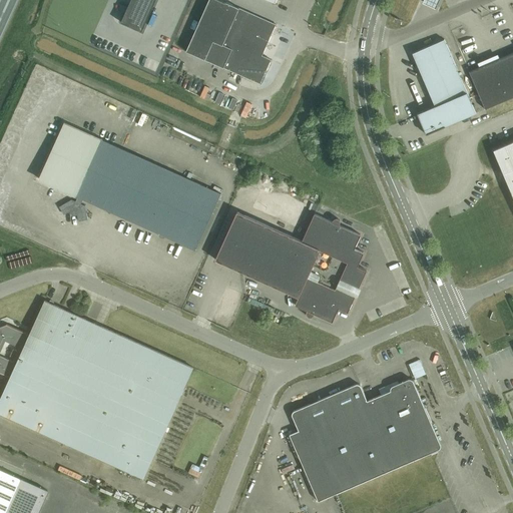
[(131,0),(121,23),(142,32),(155,0),(131,0)]
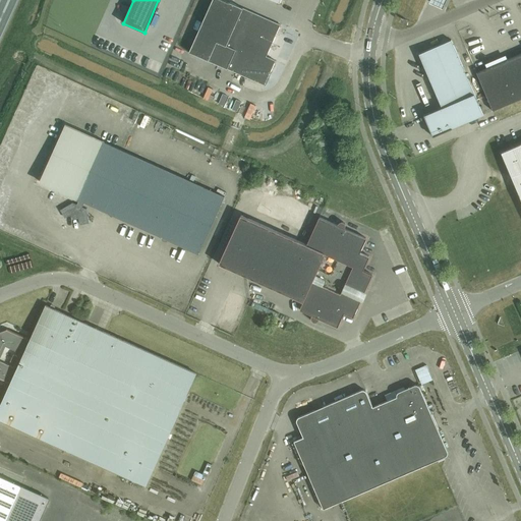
[(282,20),(237,0),(212,0),(189,53),(264,85),(273,66),(264,62),(282,20)]
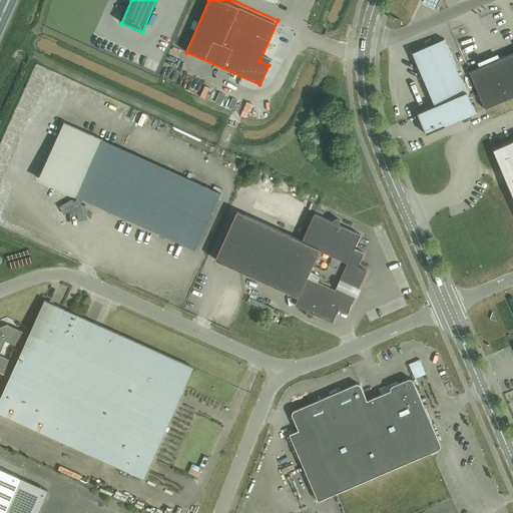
[(427,135),(476,113),(444,40),(413,53),(435,105),(417,113),(427,135)]
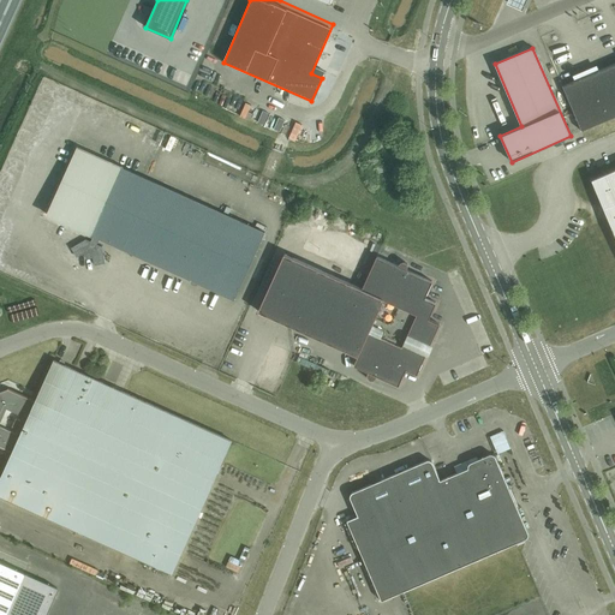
[(614,63),(562,85),(561,85),(581,132),(583,132),(583,131),(614,117),(614,63)]
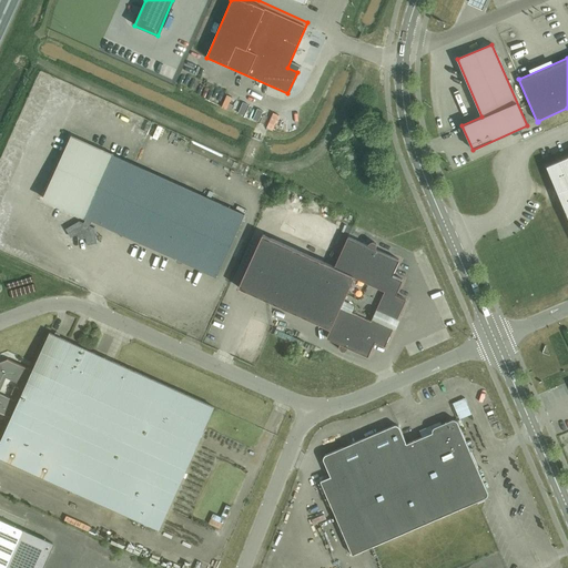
[(217,87),(212,100),(223,104),(229,92),(217,87)]
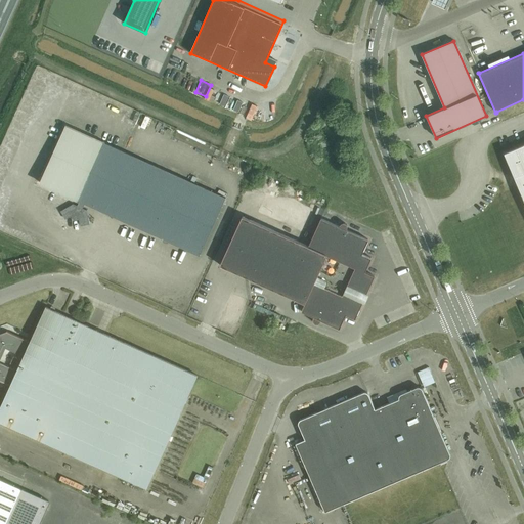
[(213,85),(209,97),(221,101),(220,102),(233,108),(238,95),(213,85)]
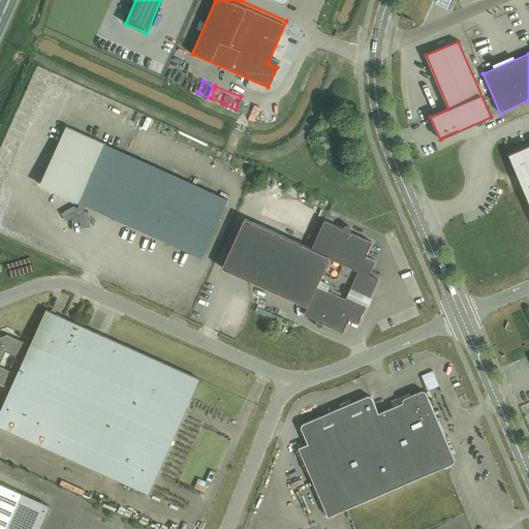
[(153,135),(159,121),(152,118),(146,133),(153,135)]
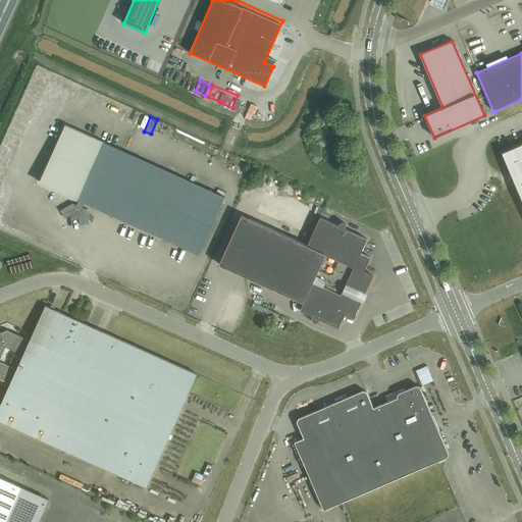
[(39,183),(77,199),(79,200),(76,205),(72,203),(60,210),(65,218),(70,215),(73,220),(79,219),(80,225),(89,223),(87,209),(83,207),(85,203),(199,255),(224,197),(103,142),(65,124),(39,183)]
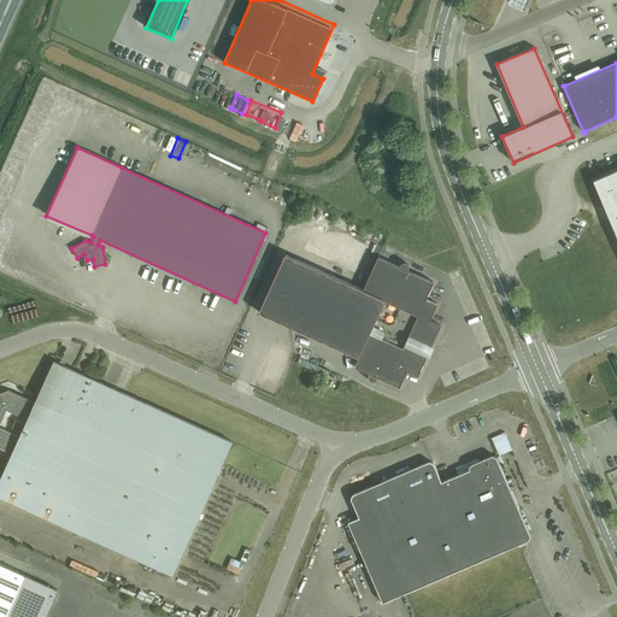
[(616,171),(594,181),(616,235),(616,171)]
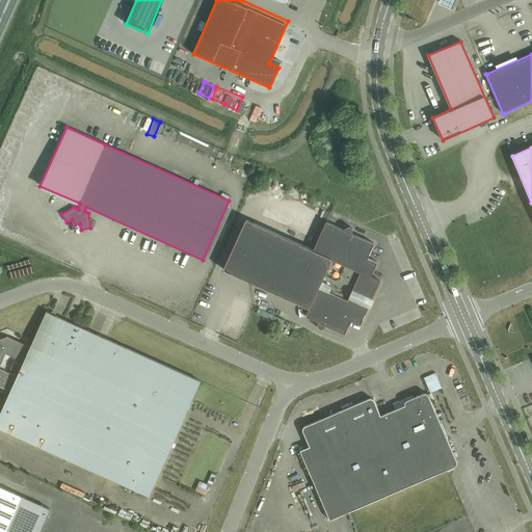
[(313,250),(246,219),(223,269),(310,309),(306,317),(318,322),(318,324),(318,326),(318,327),(320,329),(322,329),(323,328),(325,327),(325,325),(345,334),(351,320),(361,324),(380,281),(371,276),(377,262),(368,258),(374,244),(351,234),(352,232),(352,230),(352,228),(350,227),(348,227),(346,228),(345,229),(344,231),(326,222),(313,250)]
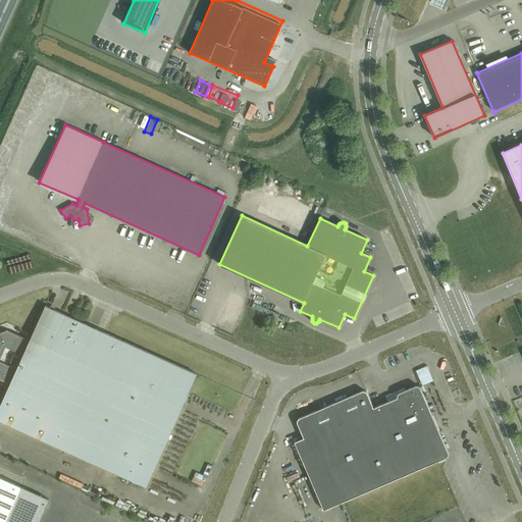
[(281,302),(277,305),(283,312),(288,308),(281,302)]
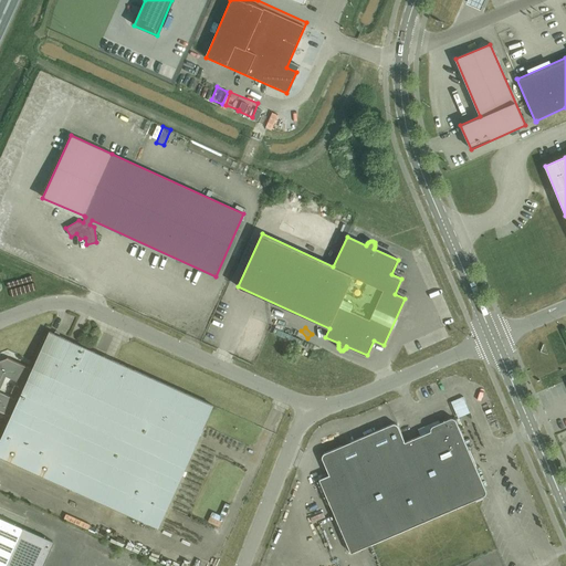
[(213,406),(49,332),(32,369),(7,358),(0,360),(0,410),(11,416),(0,440),(0,456),(158,527),(213,406)]
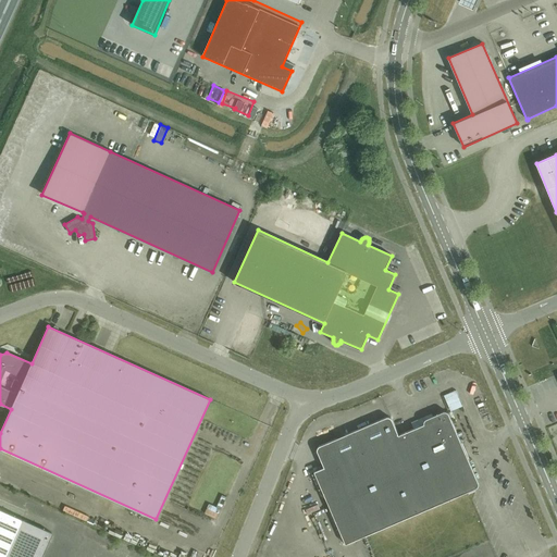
[(286,331),(283,341),(297,346),(300,337),(286,331)]
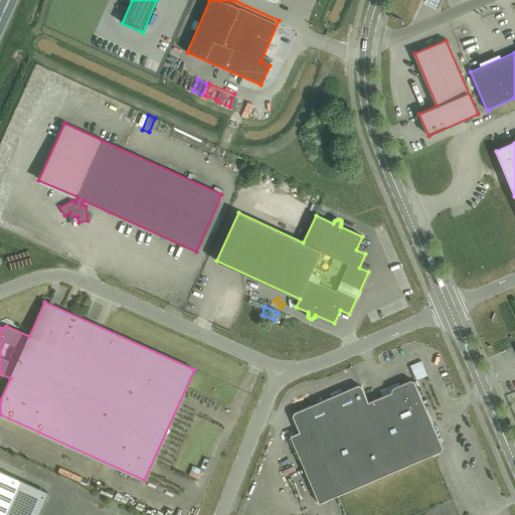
[(227,308),(225,313),(237,317),(239,312),(227,308)]
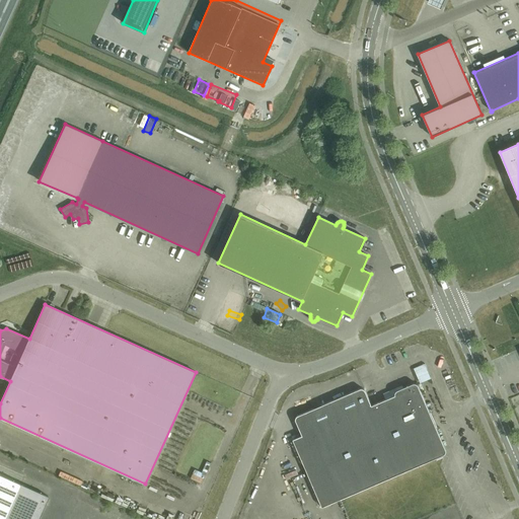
[(415,383),(414,383),(413,383),(402,388),(401,386),(383,394),(385,399),(371,405),(365,391),(365,390),(364,389),(363,389),(362,388),(361,388),(360,388),(298,416),(297,416),(296,417),(296,418),(295,419),(295,420),(295,421),(302,436),(293,440),(321,507),(443,455),(445,453),(446,451),(446,450),(418,385),(417,384),(415,383)]
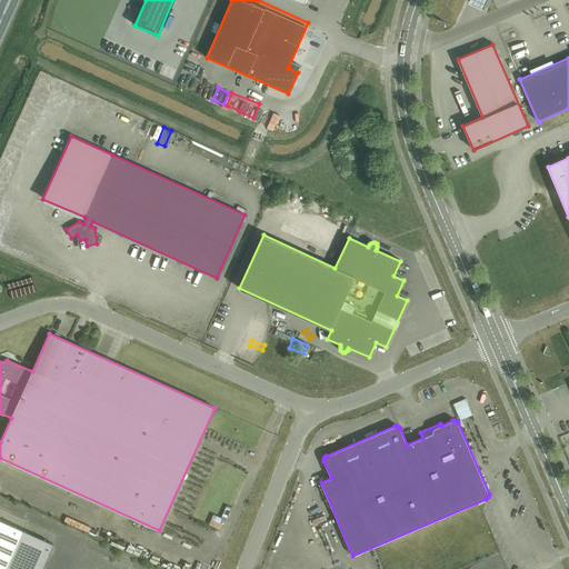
[(261,471),(276,438),(270,436),(256,469),(261,471)]
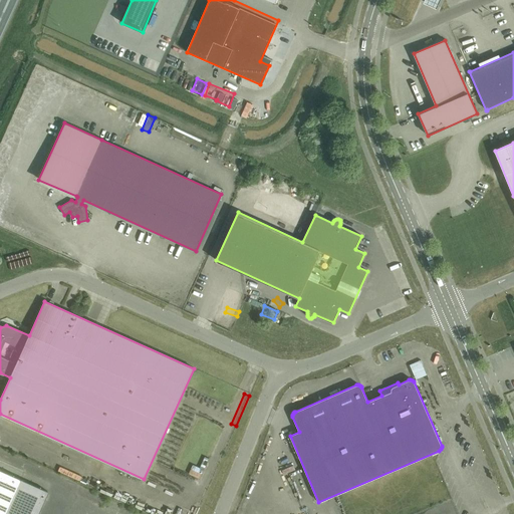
[(37,513),(47,492),(0,470),(0,513),(37,513)]
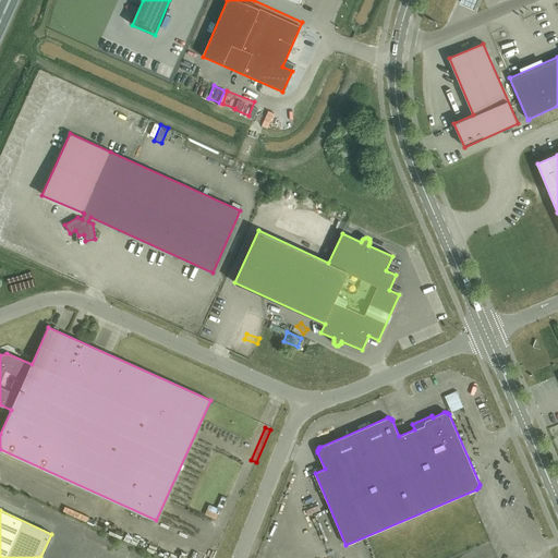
[(85,516),(83,520),(111,531),(113,525),(85,516)]
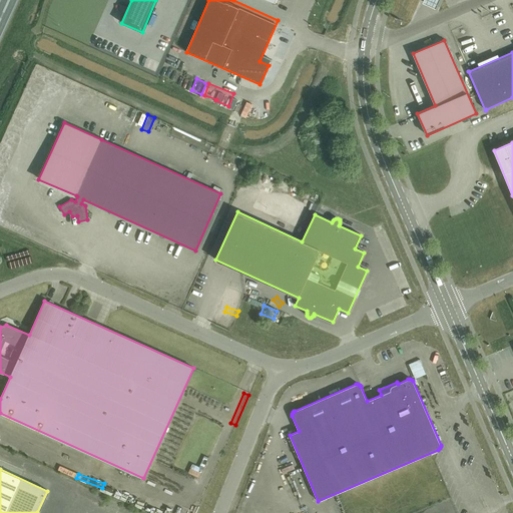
[(346,512),(342,497),(324,502),(327,512),(325,512),(324,512),(346,512)]
